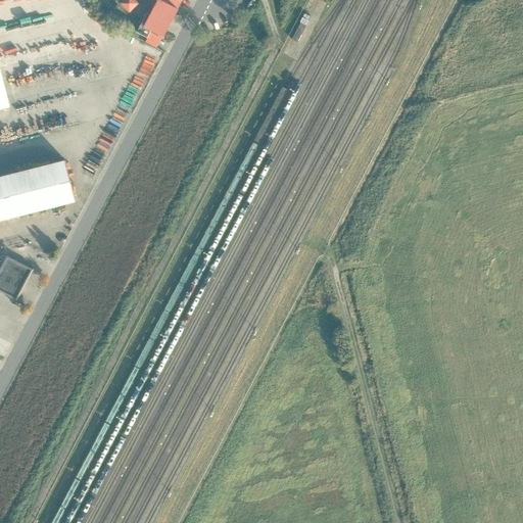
[(139,2),(136,0),(123,0),(131,9),(139,2)]
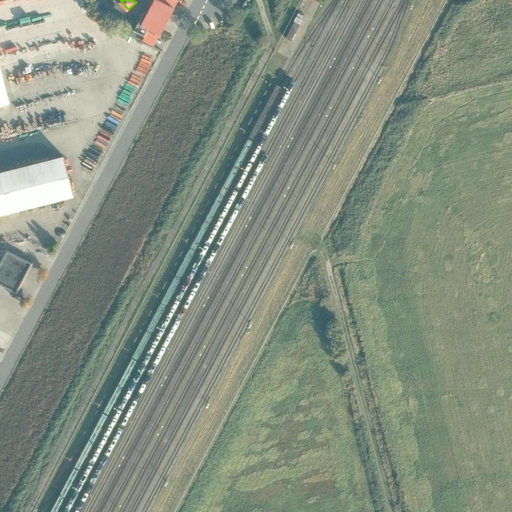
[(155,0),(142,23),(149,27),(143,40),(154,46),(177,0),(155,0)]
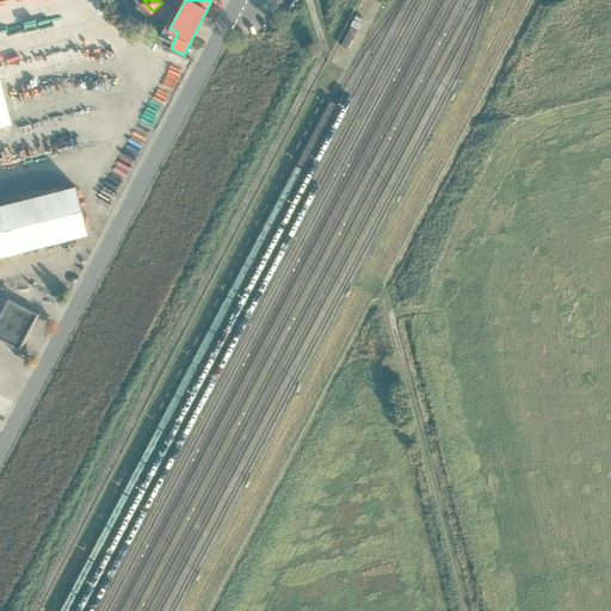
[(358,13),(343,44),(349,47),(364,17),(358,13)]
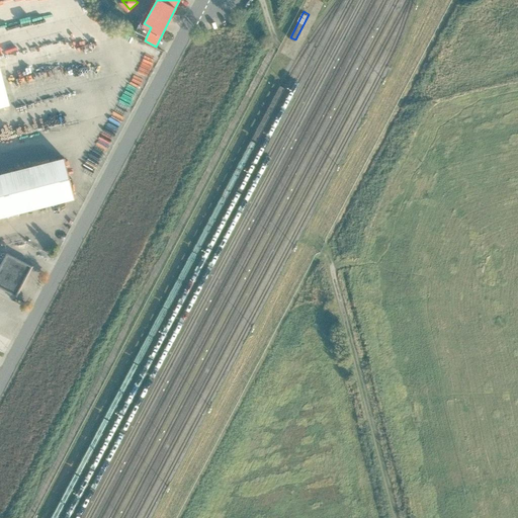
[(63,158),(0,174),(0,218),(74,198),(63,158)]
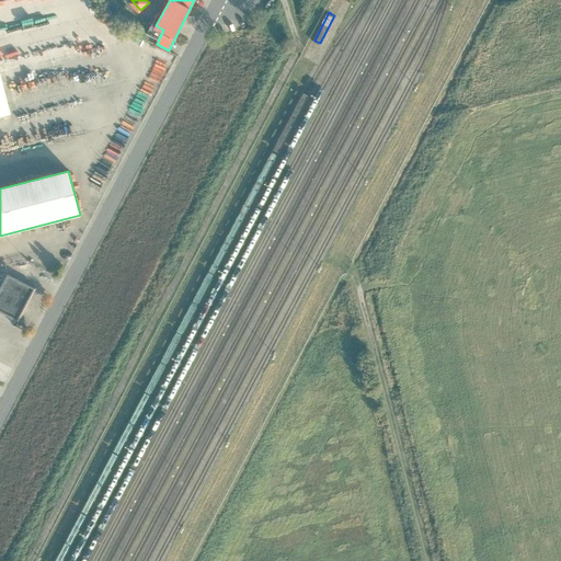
[(0,310),(19,321),(35,288),(8,275),(0,290),(0,310)]
